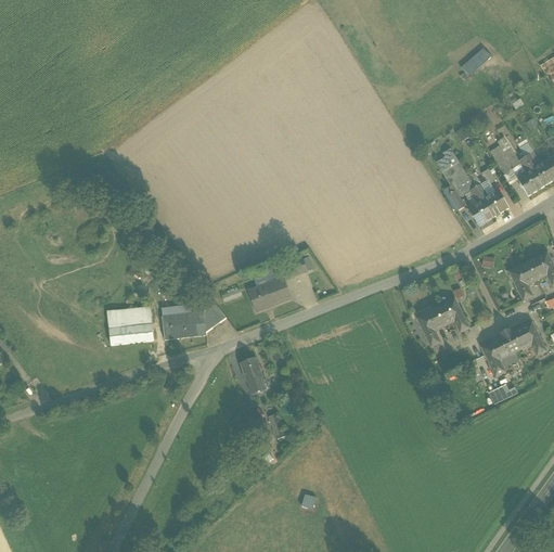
[(481,47),(465,61),(467,63),(462,67),(464,71),(467,74),(489,55),(481,47)]
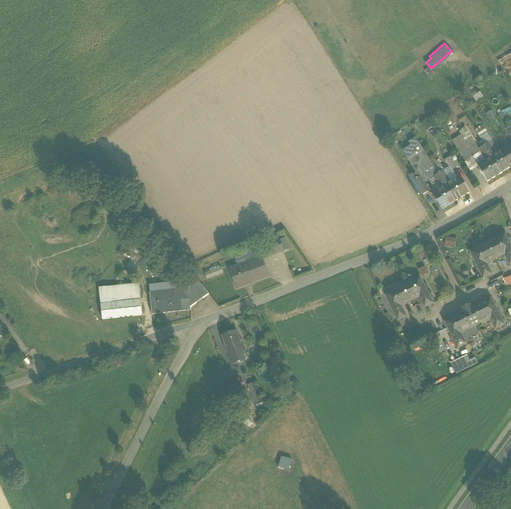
[(510,49),(498,57),(506,72),(510,69),(510,49)]
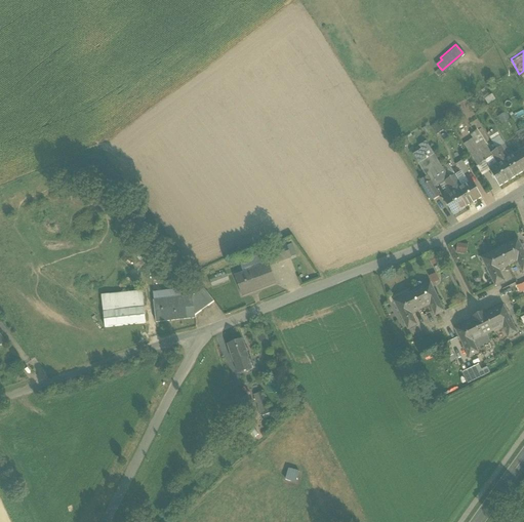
[(445,74),(442,70),(439,67),(435,71),(441,78),(445,74)]
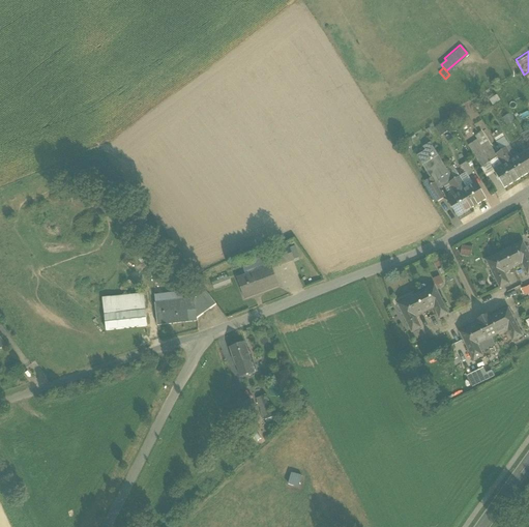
[(480,92),(483,97),(492,92),(489,87),(480,92)]
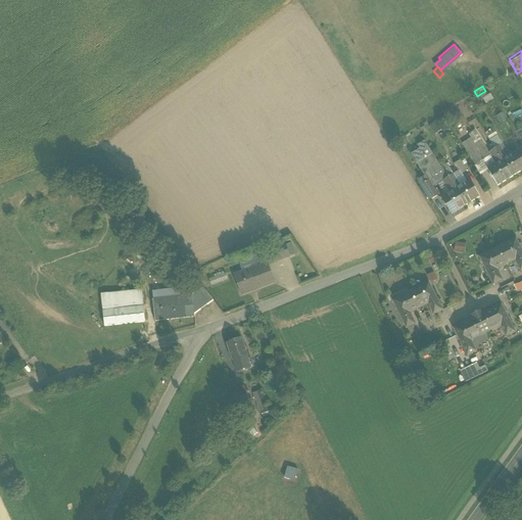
[(495,114),(499,122),(508,116),(504,110),(495,114)]
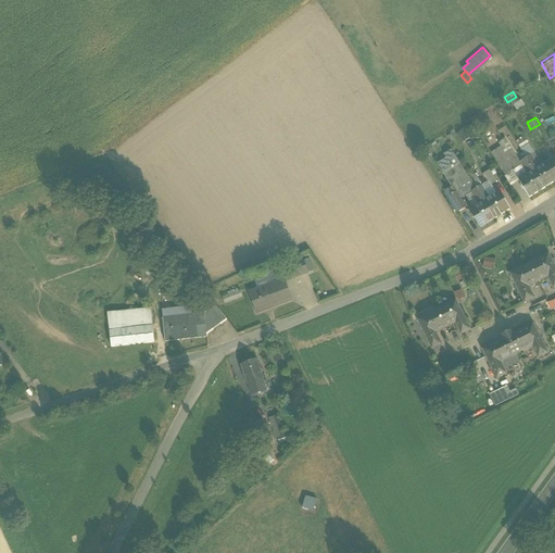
[(456,132),(462,140),(470,135),(465,126),(456,132)]
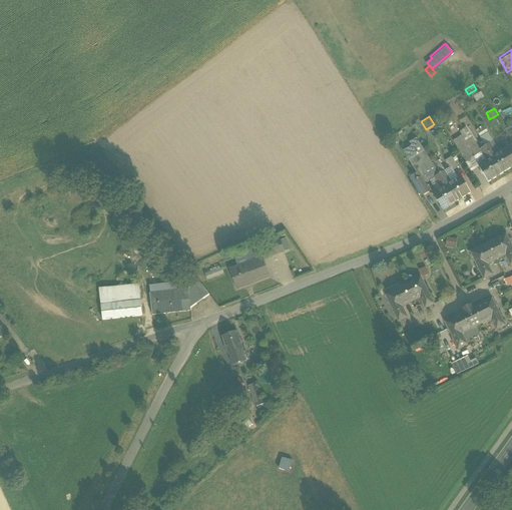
[(511,122),(503,127),(509,137),(511,135),(511,122)]
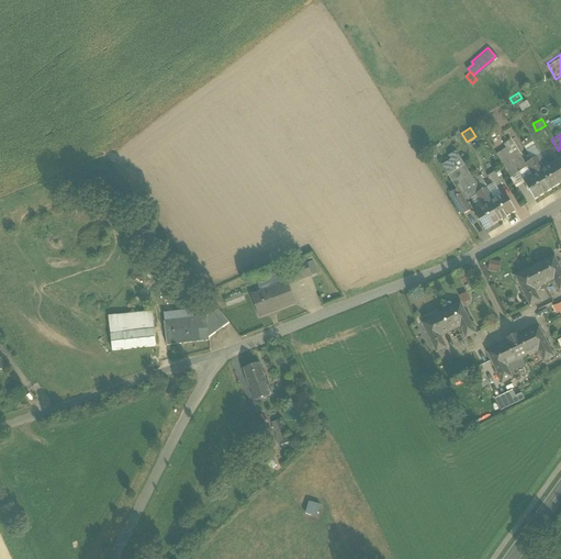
[(495,152),(501,159),(509,154),(517,149),(509,138),(503,143),(505,146),(495,152)]
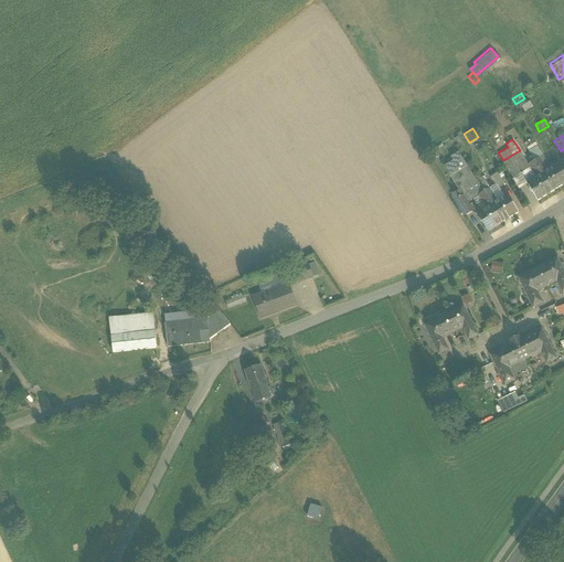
[(427,154),(431,160),(443,154),(438,147),(427,154)]
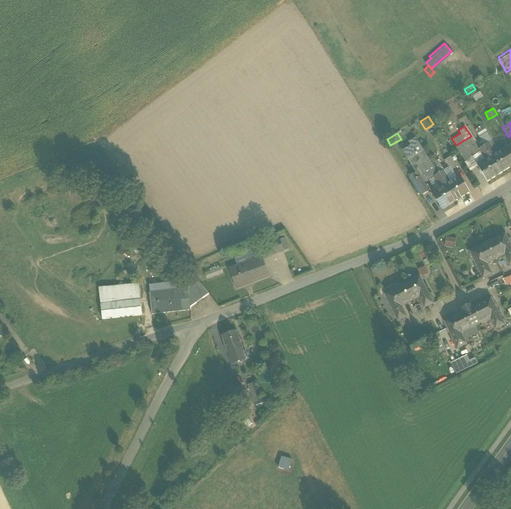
[(488,134),(480,139),(483,144),(488,141),(491,138),(488,134)]
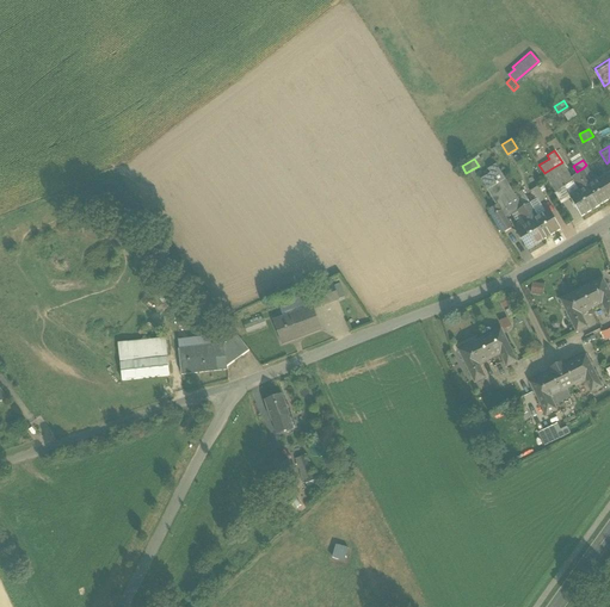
[(517,208),(523,204),(515,192),(513,193),(494,162),(487,167),(491,171),(485,174),(491,185),(488,186),(503,209),(506,206),(517,209),(517,208)]
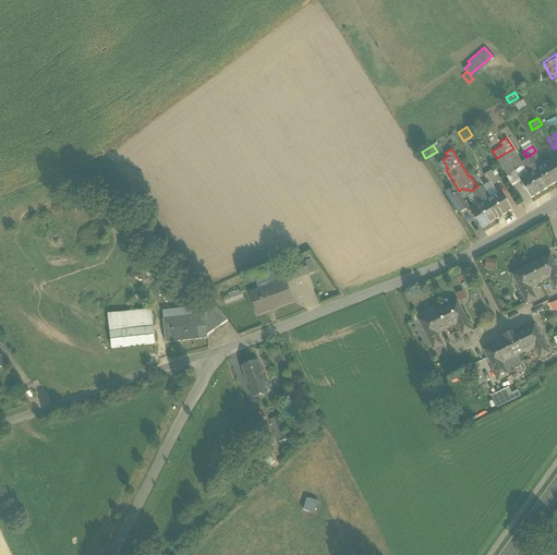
[(516,168),(523,164),(521,160),(513,148),(506,153),(516,168)]
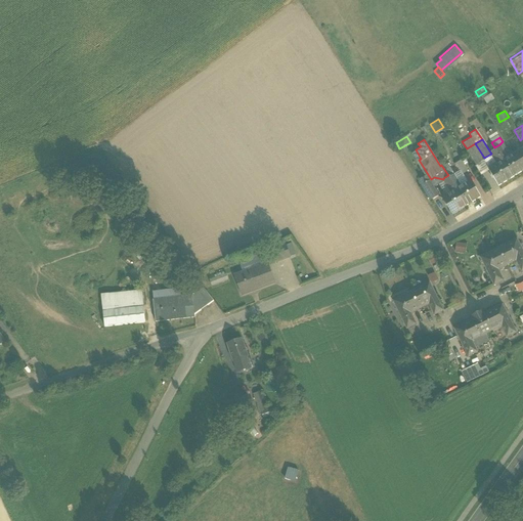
[(484,158),(475,143),(467,148),(467,149),(476,163),(484,158)]
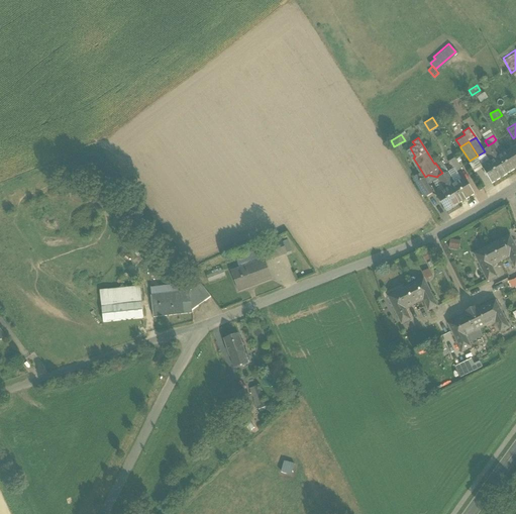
[(515,165),(515,162),(508,148),(500,153),(493,142),(488,145),(505,173),(515,165)]
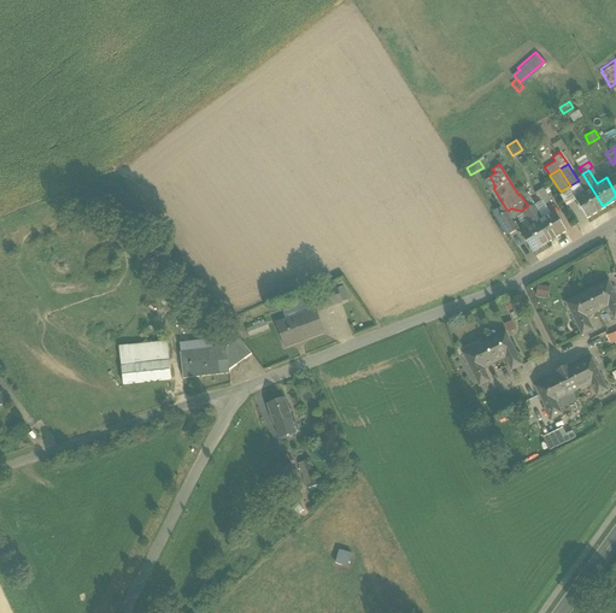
[(603,206),(582,174),(576,177),(579,181),(585,192),(575,198),(586,216),(603,206)]
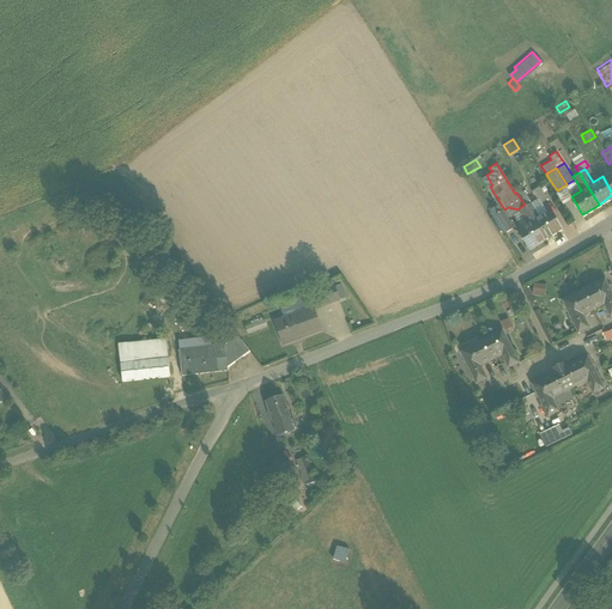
[(511,213),(521,226),(527,223),(519,209),(508,207),(504,209),(490,187),(492,186),(486,175),(482,177),(498,203),(501,209),(506,217),(511,213)]
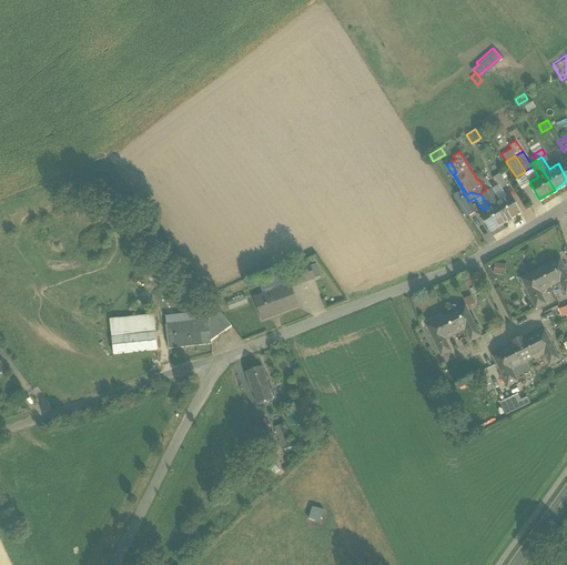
[(538,177),(533,167),(525,171),(516,177),(515,178),(520,188),(529,182),(538,177)]
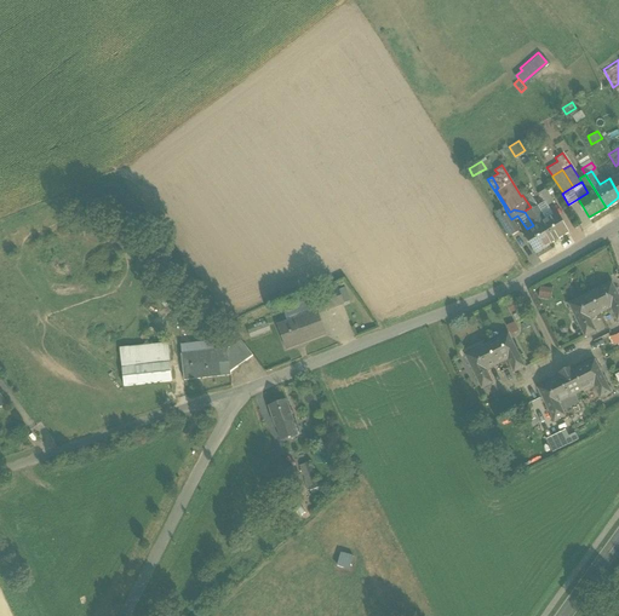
[(545,186),(538,191),(543,200),(545,203),(552,199),(545,186)]
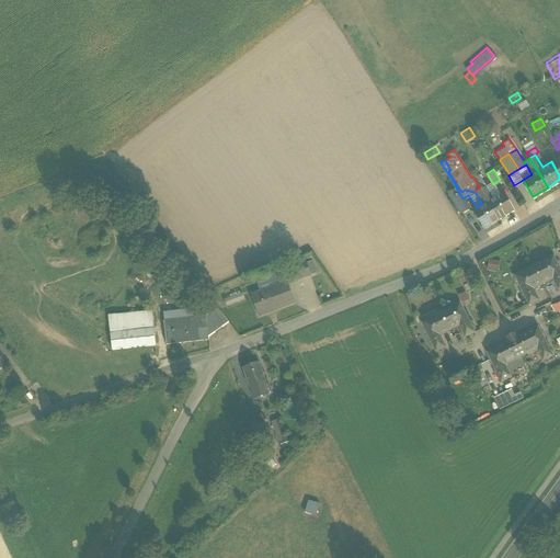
[(472,177),(480,188),(486,184),(479,173),(472,177)]
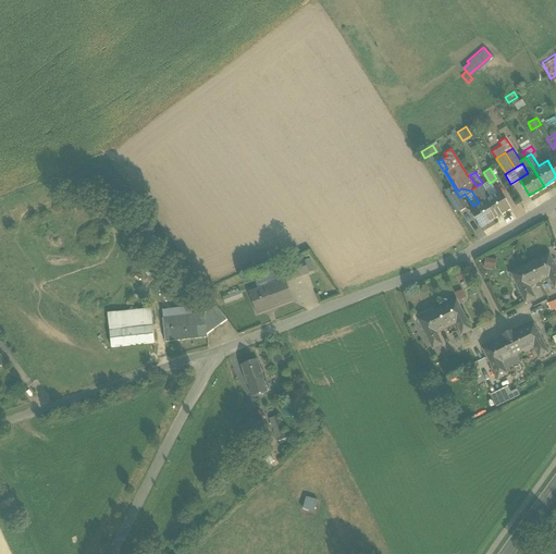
[(495,192),(490,183),(487,180),(482,183),(490,195),(495,192)]
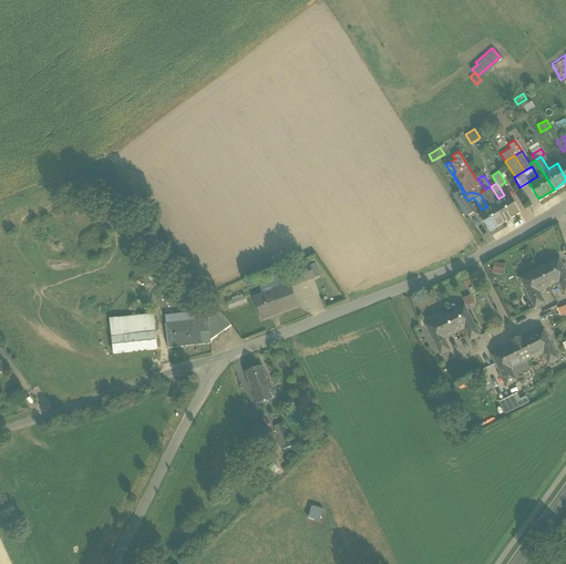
[(493,203),(498,198),(491,186),(485,190),(493,203)]
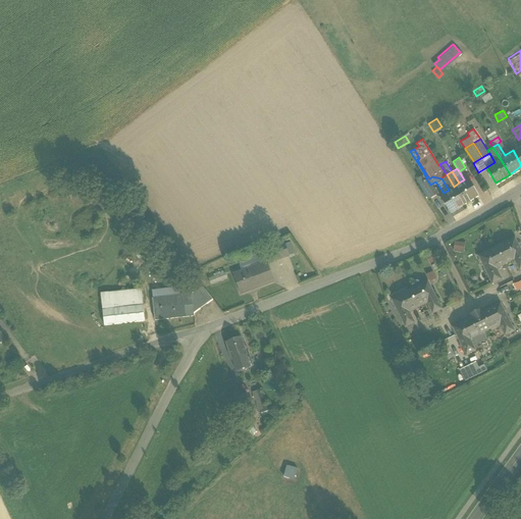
[(424,173),(417,178),(419,183),(426,178),(424,173)]
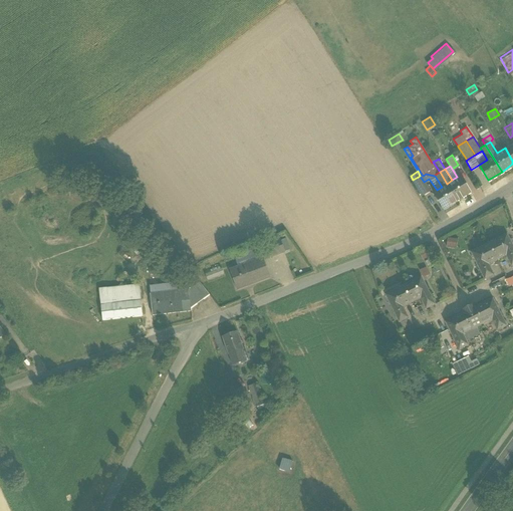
[(435,175),(435,176),(442,187),(447,184),(440,172),(435,175)]
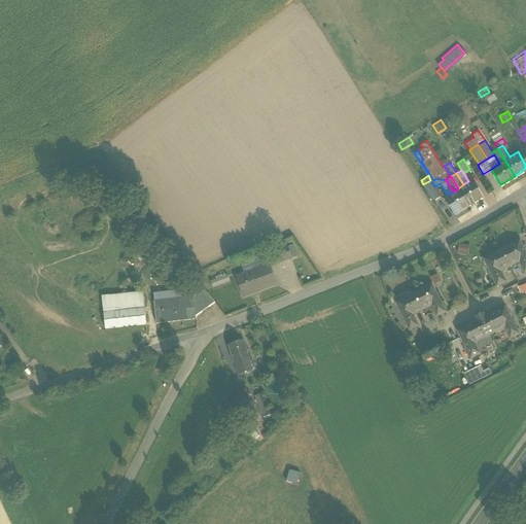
[(463,184),(458,188),(468,204),(482,196),(471,179),(468,181),(463,184)]
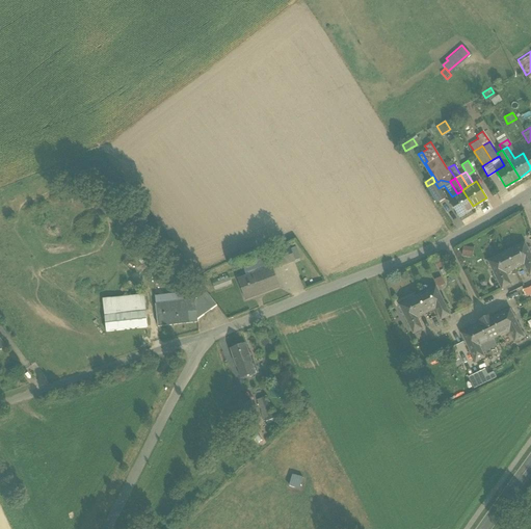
[(439,188),(434,182),(427,186),(436,201),(444,196),(439,188)]
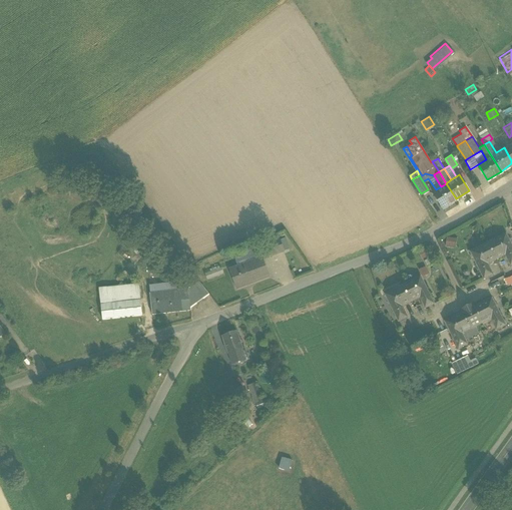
[(446,183),(441,186),(436,189),(432,191),(442,207),(456,198),(446,183)]
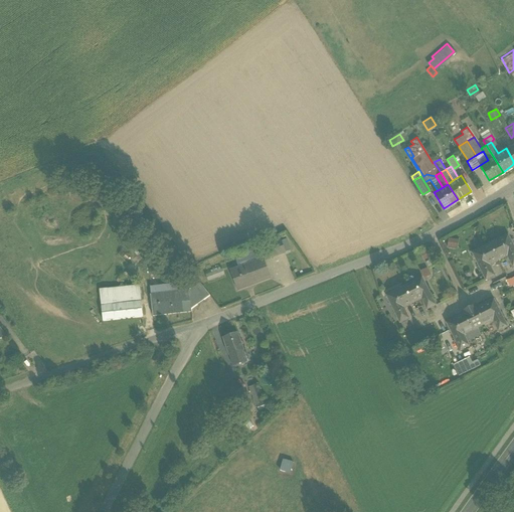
[(277,232),(264,237),(270,254),(284,249),(277,232)]
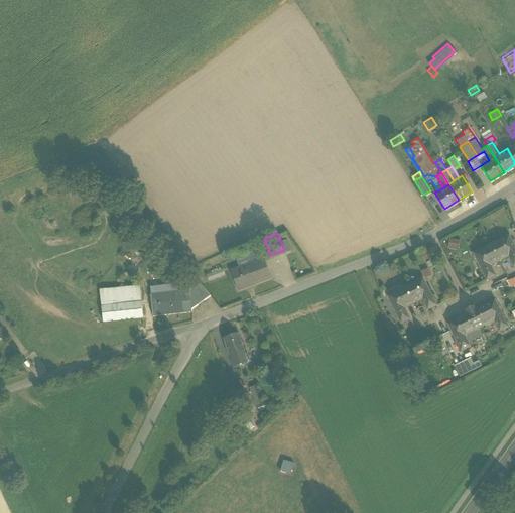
[(514,247),(508,233),(490,242),(498,259),(507,254),(513,265),(514,264),(514,247)]
